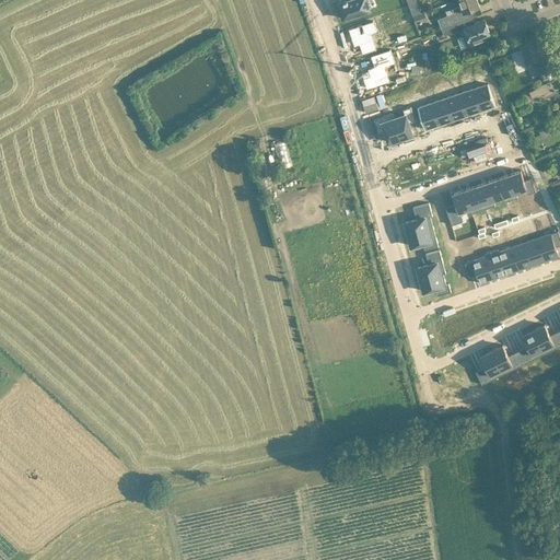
[(346,3),(343,3),(347,12),(348,11),(350,15),(376,8),(373,0),(347,0),(345,1),(346,3)]
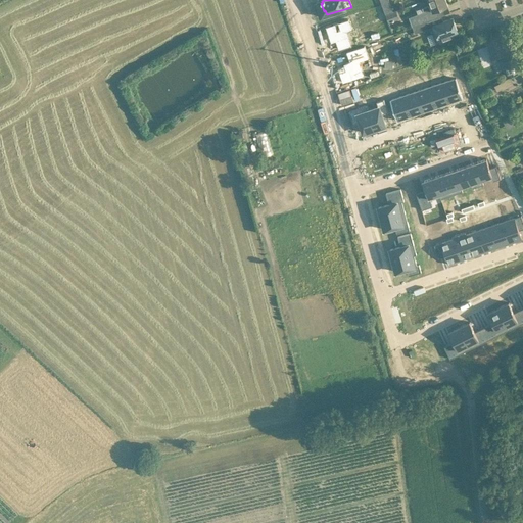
[(445,0),(428,0),(430,5),(417,10),(418,13),(410,17),(413,27),(426,21),(441,15),(439,9),(448,5),(445,0)]
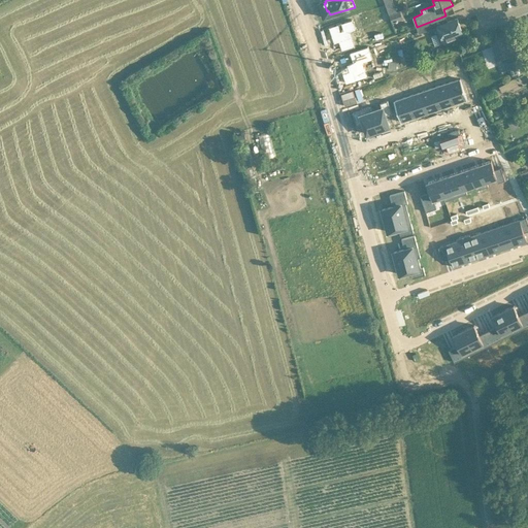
[(434,27),(437,36),(440,44),(449,41),(458,37),(457,34),(462,31),(457,18),(434,27)]
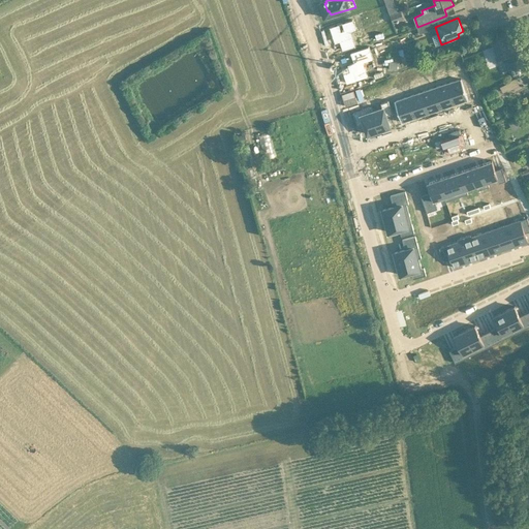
[(335,43),(340,41),(343,51),(355,45),(353,37),(359,35),(356,29),(353,19),(330,27),(333,37),(335,43)]
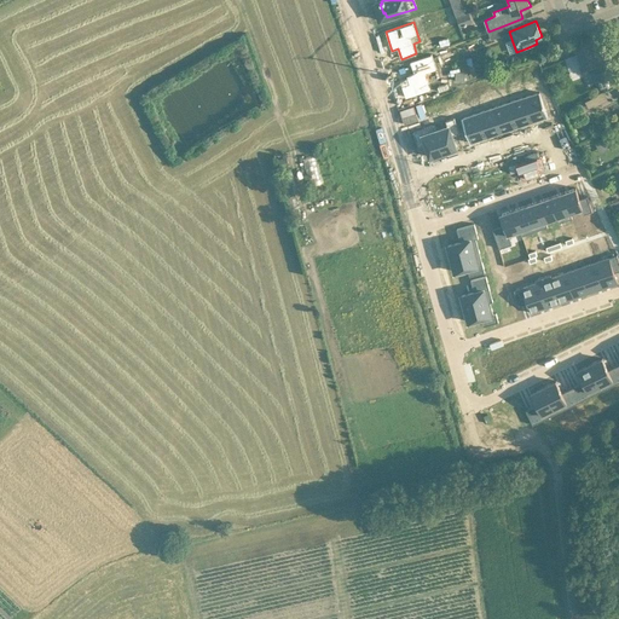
[(492,39),(496,38),(507,33),(504,25),(489,32),(492,39)]
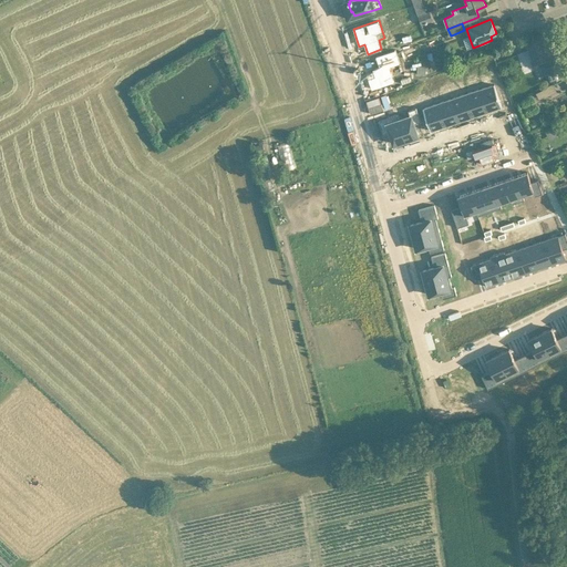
[(552,81),(565,75),(559,60),(554,47),(547,49),(543,38),(527,43),(535,63),(543,60),(545,65),(552,81)]
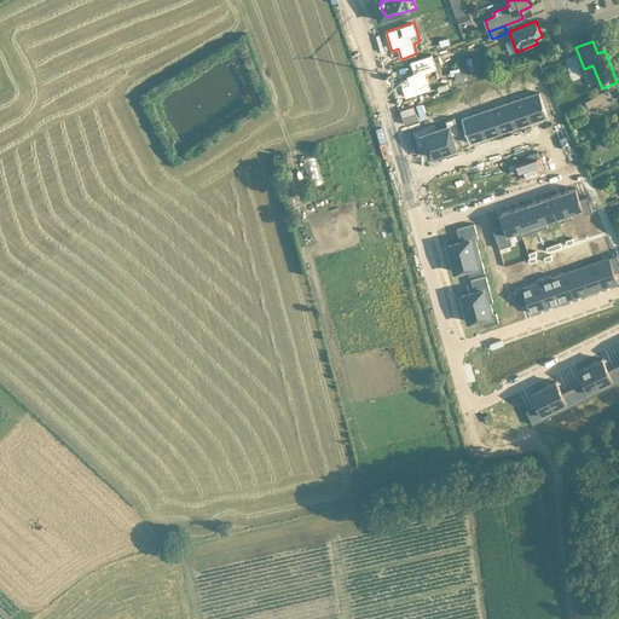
[(399,87),(403,97),(405,96),(405,98),(431,90),(426,73),(437,69),(432,55),(410,62),(414,73),(406,76),(408,79),(403,80),(400,81),(401,86),(399,87)]
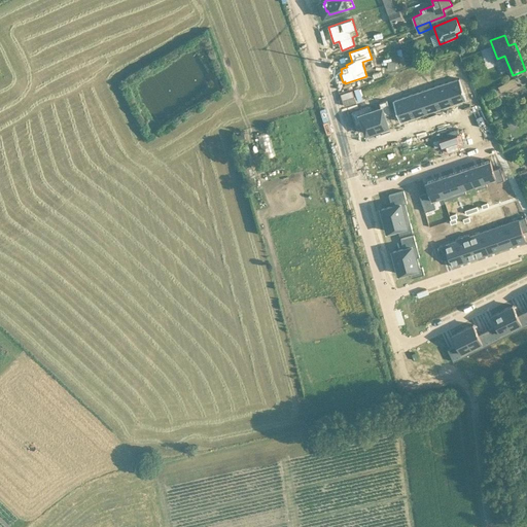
[(334,92),(342,89),(334,64),(325,67),(334,92)]
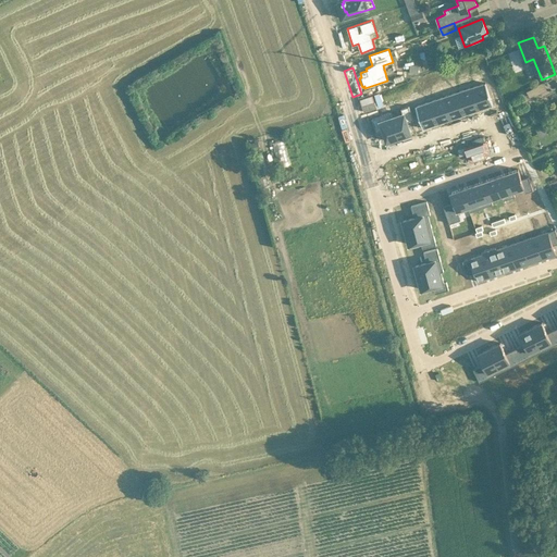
[(486,83),(473,87),(481,109),(495,103),(494,102),(486,83)]
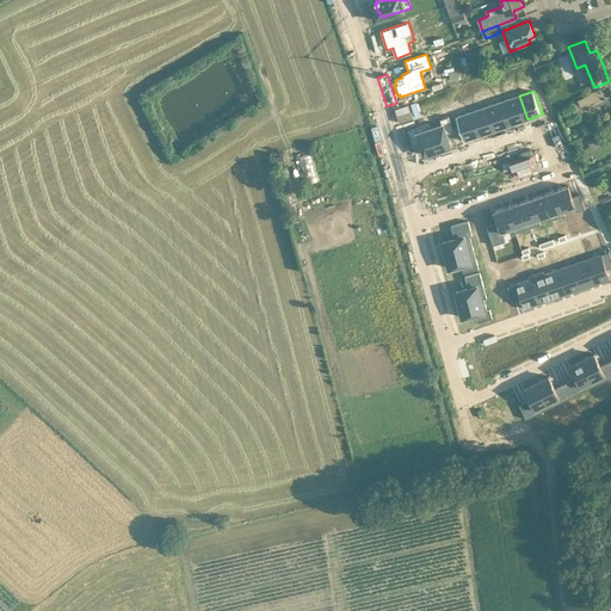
[(576,99),(580,105),(590,100),(586,94),(576,99)]
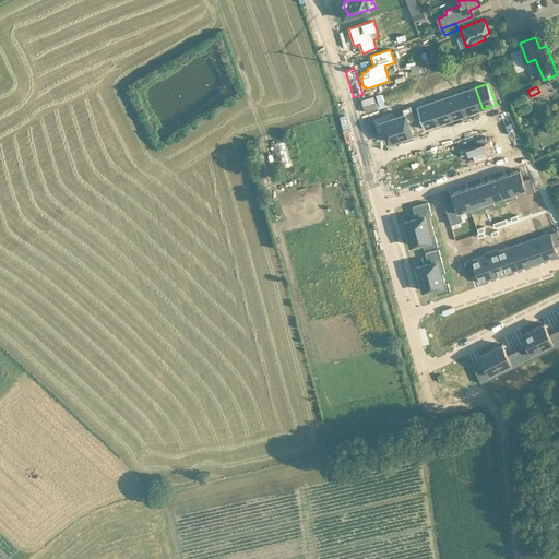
[(475,87),(461,93),(468,115),(483,109),(475,87)]
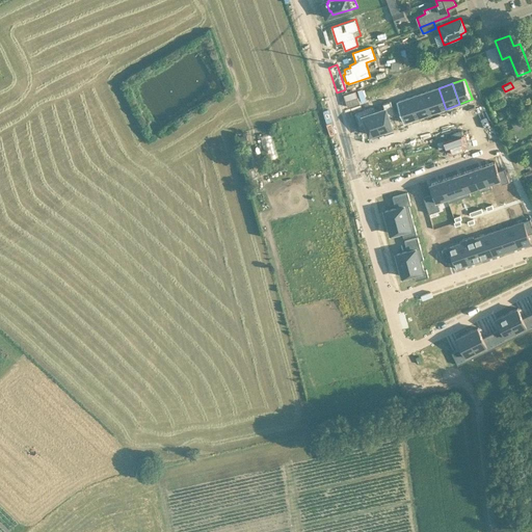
[(439,88),(425,94),(432,113),(446,109),(439,88)]
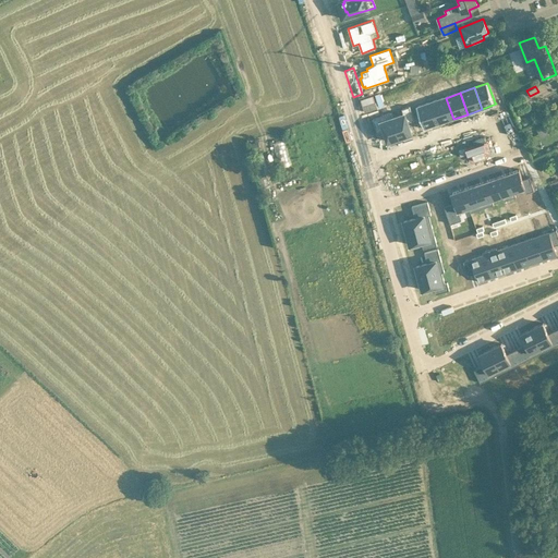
[(446,98),(432,102),(440,124),(453,119),(446,98)]
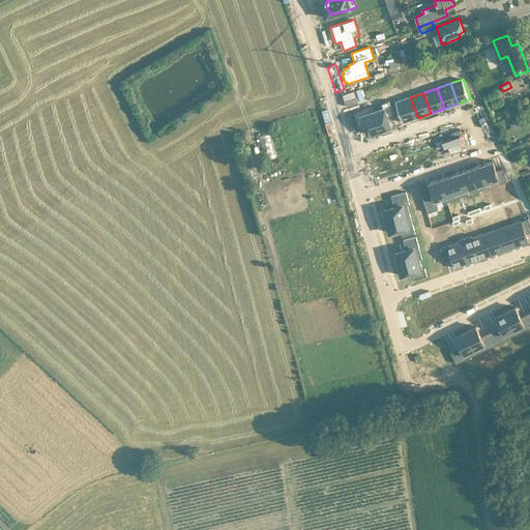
[(410,97),(398,102),(405,123),(418,118),(410,97)]
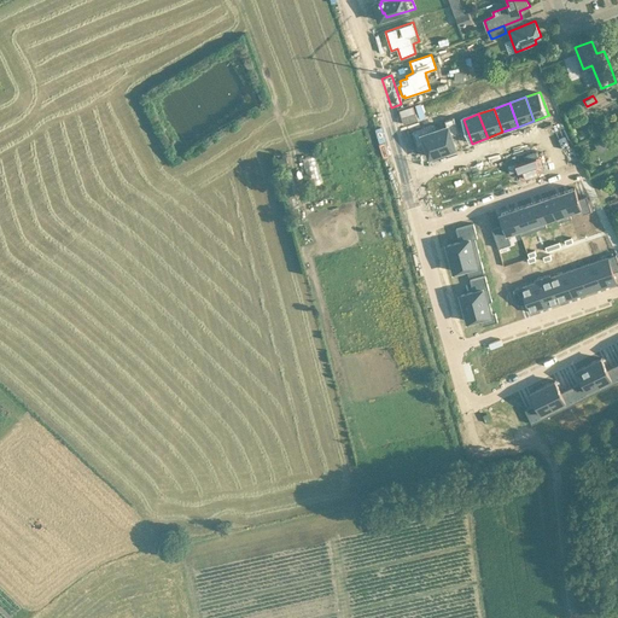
[(448,130),(436,134),(442,157),(455,152),(452,140),(459,138),(455,122),(445,126),(448,130)]
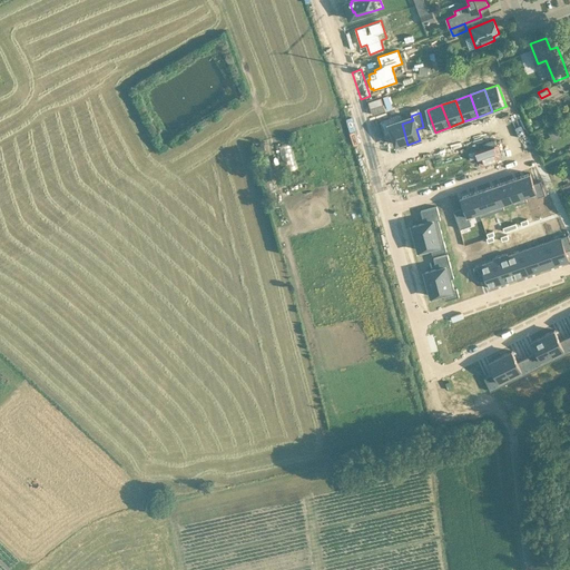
[(389,123),(381,125),(385,139),(392,137),(396,148),(408,145),(402,124),(391,127),(389,123)]
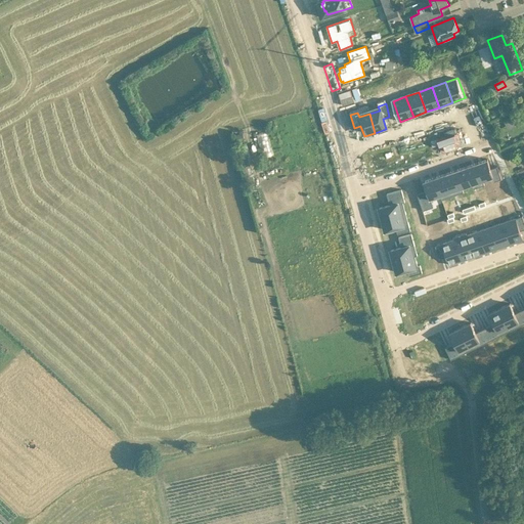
[(273,134),(262,136),(265,162),(276,160),(273,134)]
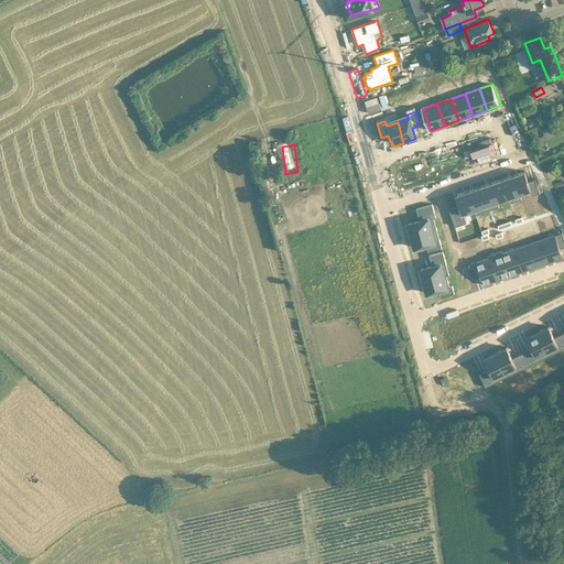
[(524,160),(513,165),(522,183),(533,177),(535,183),(542,180),(535,166),(529,170),(524,160)]
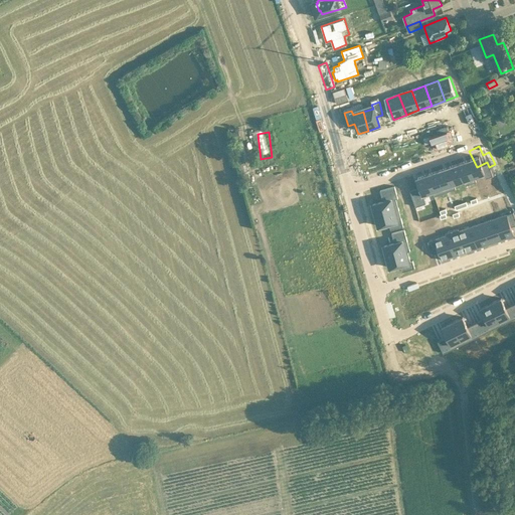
[(502,149),(496,152),(499,157),(505,154),(502,149)]
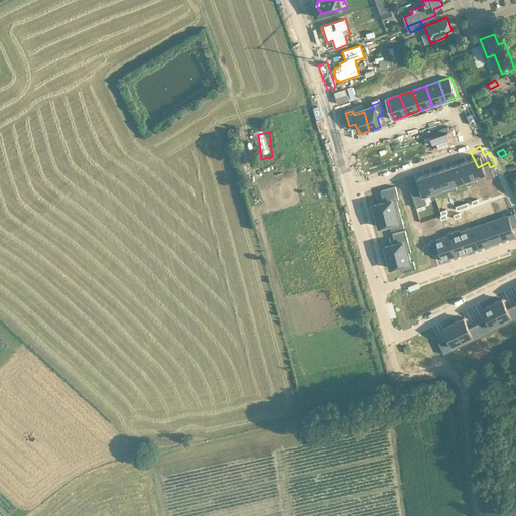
[(470,151),(461,155),(468,172),(478,167),(470,151)]
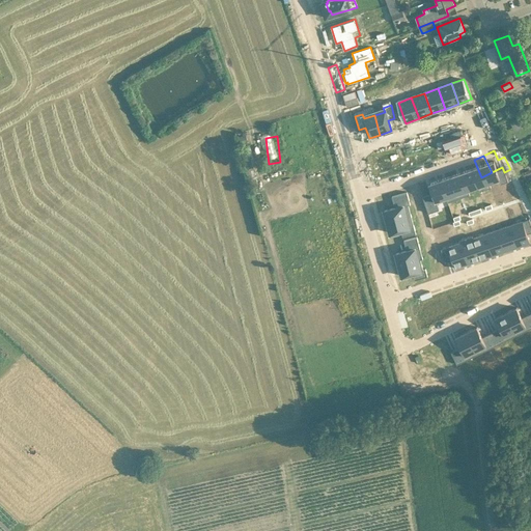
[(474,160),(464,165),(471,182),(481,177),(474,160)]
